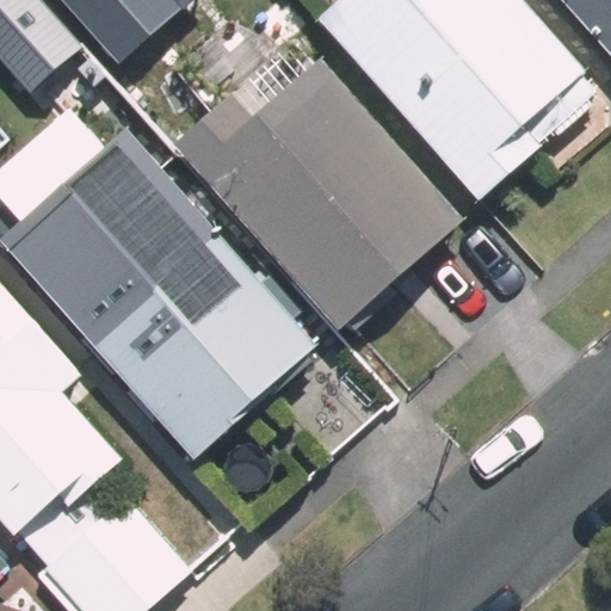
[(0,0),(0,129),(72,66),(12,0),(0,0)]
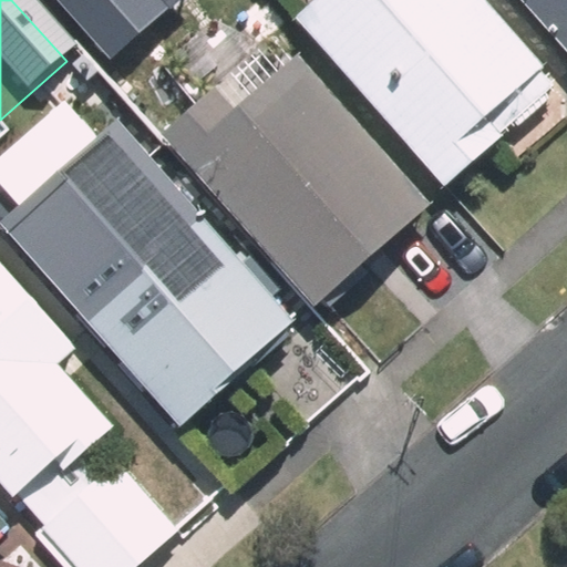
[(59,0),(105,54),(163,6),(157,0),(59,0)]
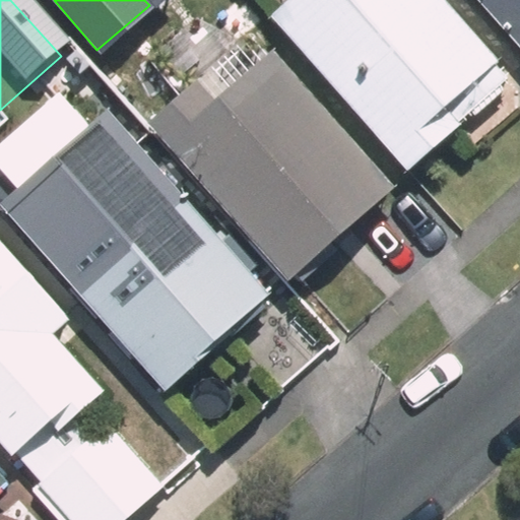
[(497,57),(447,0),(280,0),(269,10),(407,167),(460,121),(456,118),(508,73),(495,58),(497,57)]
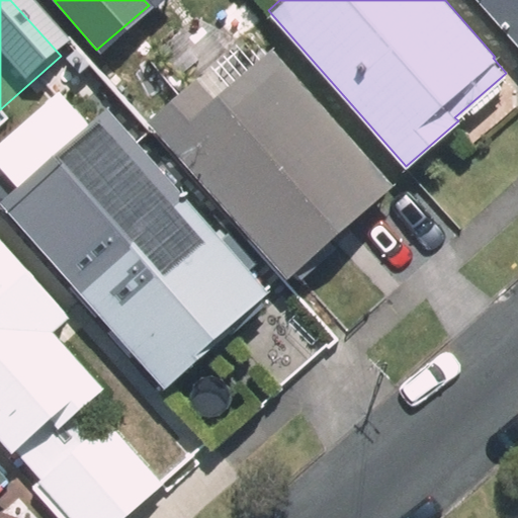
[(517,0),(478,0),(517,45),(517,0)]
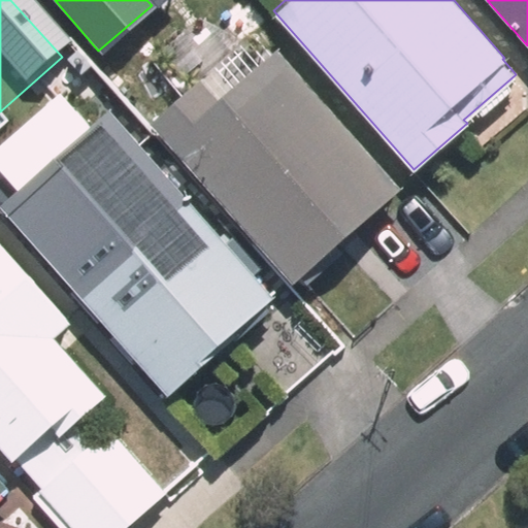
[(399,189),(276,51),(217,104),(195,79),(147,123),(291,284),(399,189)]
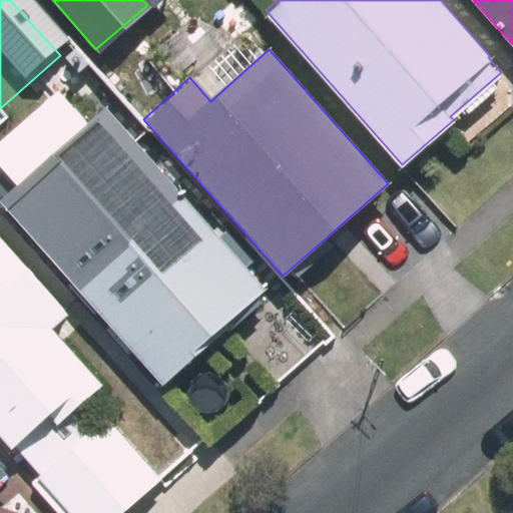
[(264,289),(108,111),(5,199),(163,381),(258,300),(254,297),(264,289)]
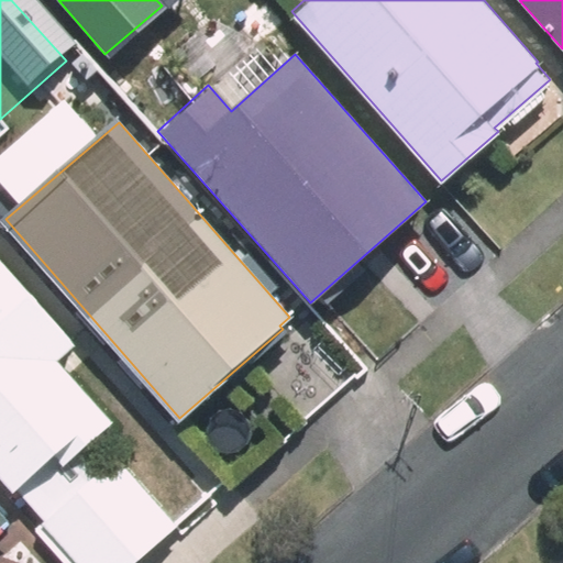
[(72,344),(0,261),(0,479),(10,492),(12,489),(76,562),(131,562),(173,527),(114,457),(102,468),(83,445),(108,423),(53,360),(72,344)]
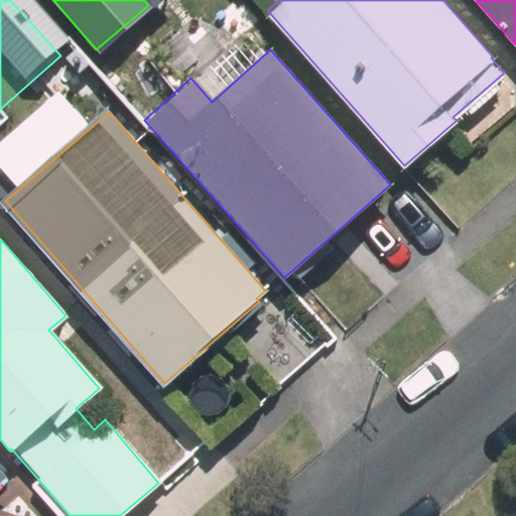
All buildings are outlined.
